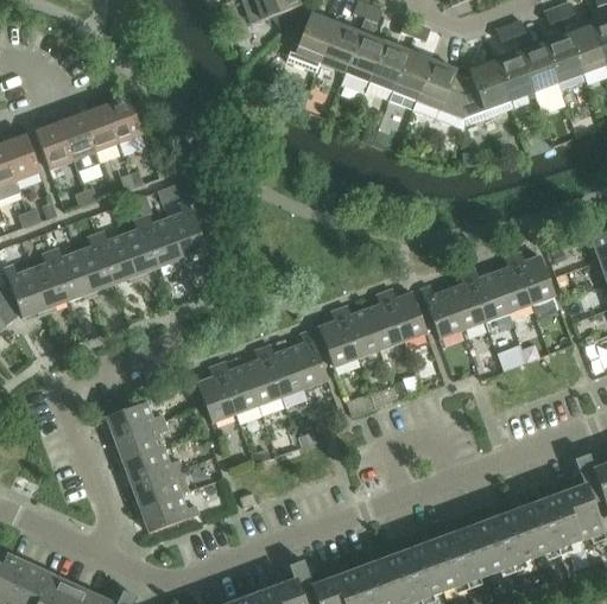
[(271,16),(286,31),(304,13),(298,6),(303,5),(301,0),(242,0),(252,24),(271,16)]
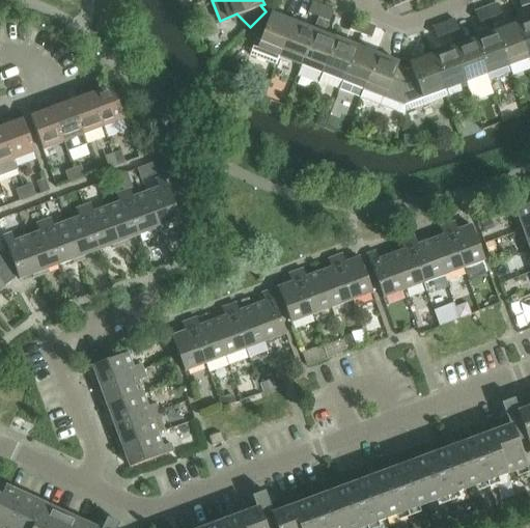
[(321,16),(325,4),(314,1),(310,11),(321,16)]
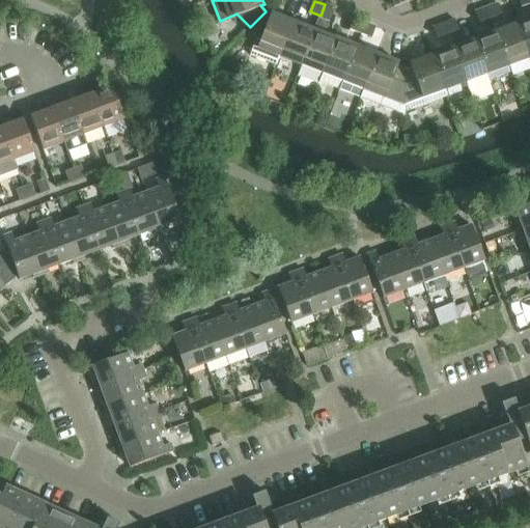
[(498,1),(487,5),(492,17),(502,12),(498,1)]
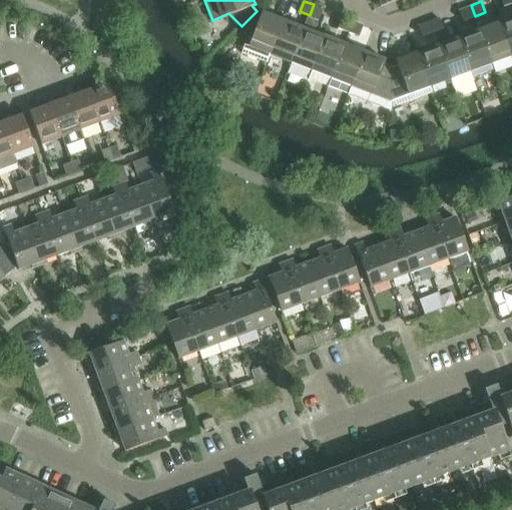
[(324,8),(314,4),(310,15),(320,18),(324,8)]
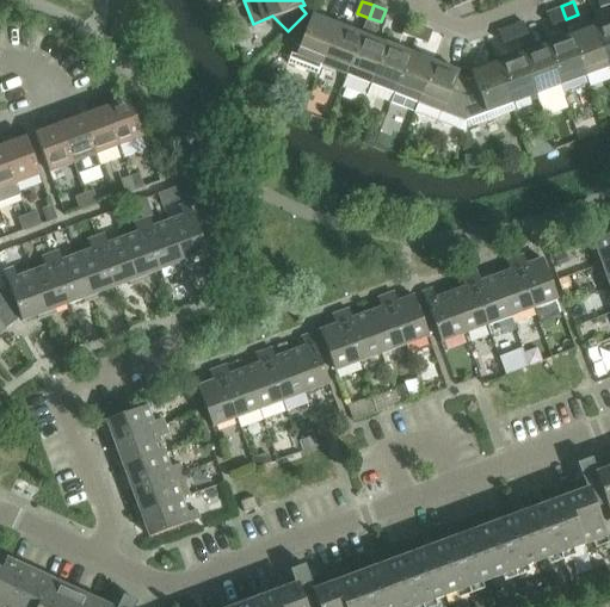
[(554,24),(566,19),(561,6),(549,11),(554,24)]
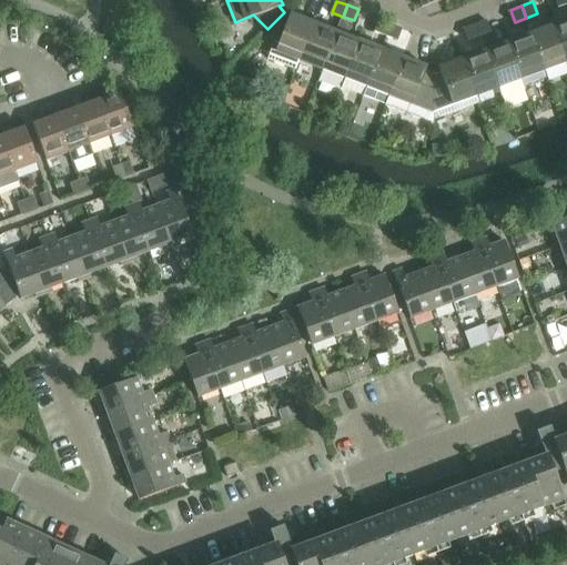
[(277,49),(272,47),(266,61),(293,71),(295,68),(297,68),(301,58),(315,20),(293,11),(277,49)]
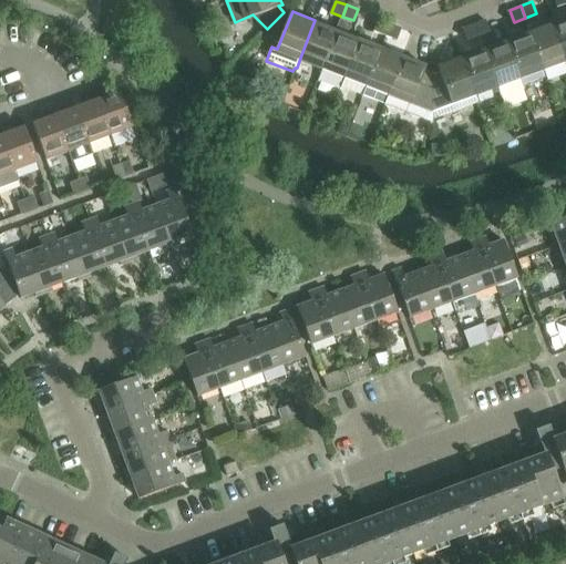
[(565,16),(552,22),(565,57),(565,16)]
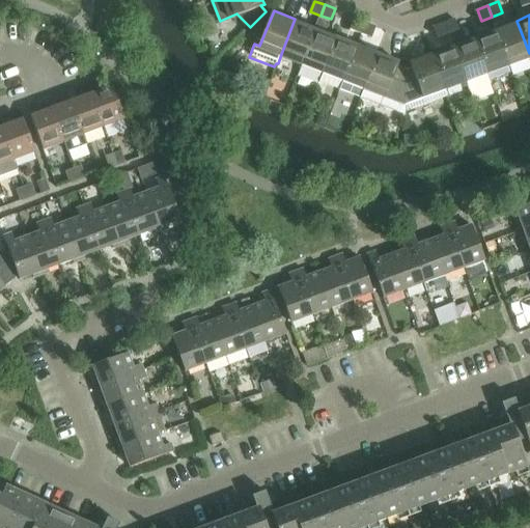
[(362,30),(366,21),(355,17),(351,26),(362,30)]
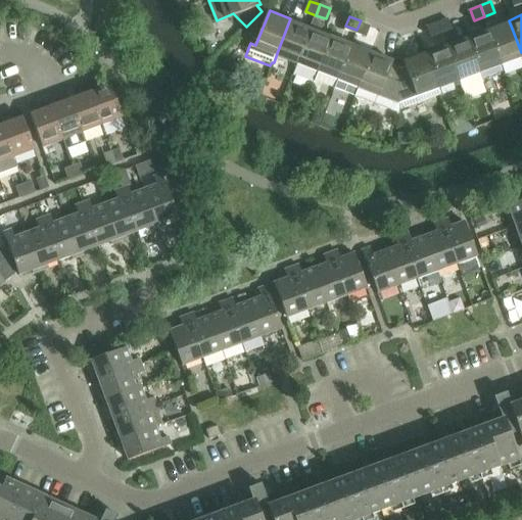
[(449,16),(439,20),(442,32),(453,28),(449,16)]
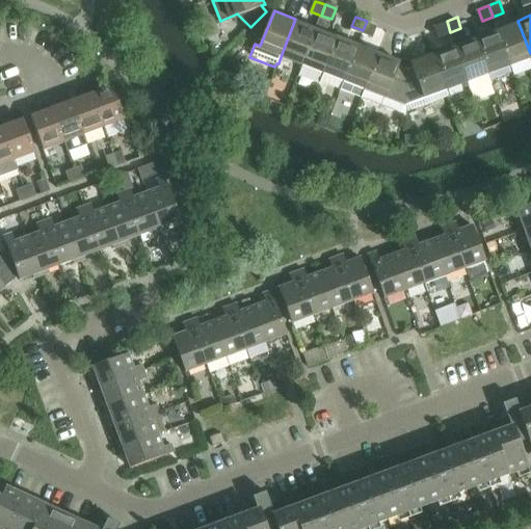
[(282,54),(302,62),(316,27),(295,19),(282,54)]
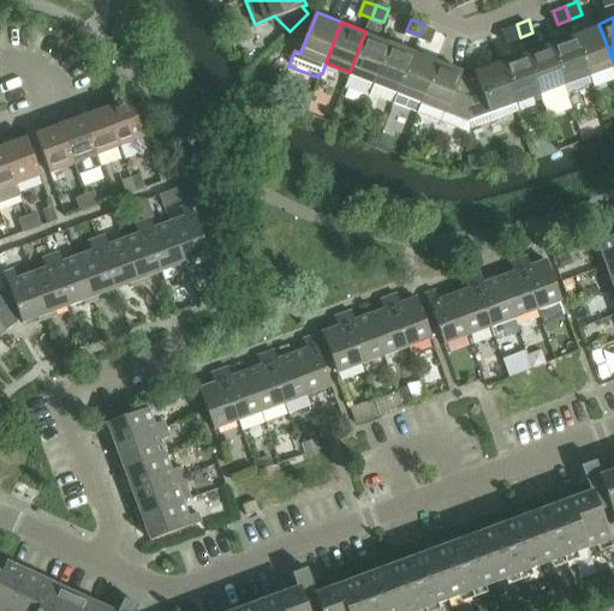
[(436,29),(424,24),(419,35),(431,40),(436,29)]
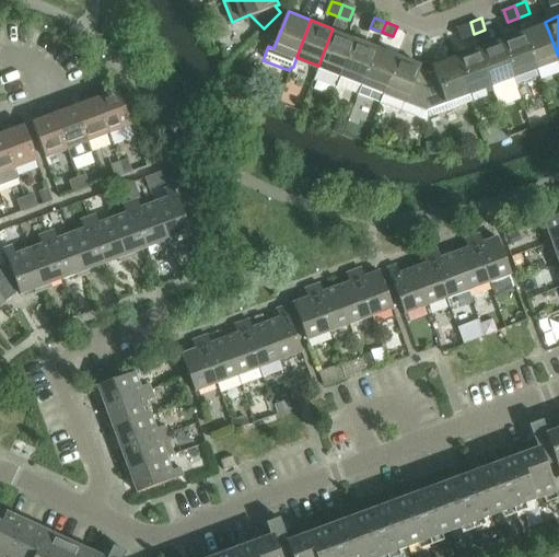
[(474,34),(470,22),(458,26),(463,38),(474,34)]
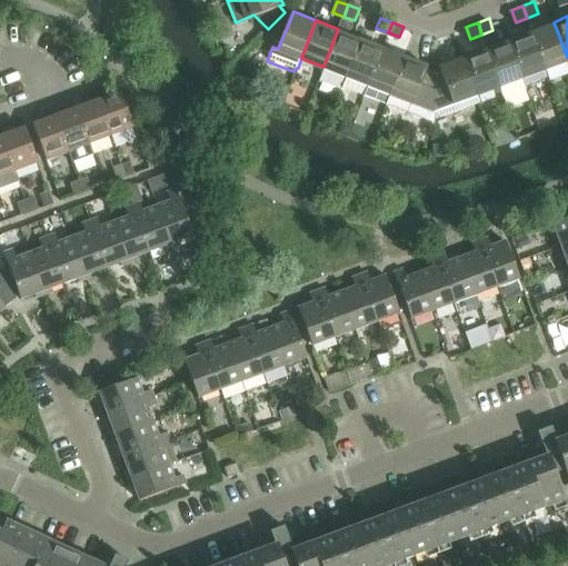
[(545,69),(567,60),(567,57),(554,22),(531,30),(545,69)]
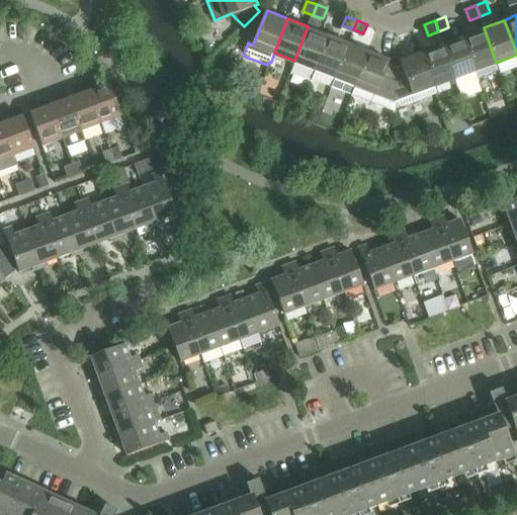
[(308,26),(294,61),(309,67),(308,71),(313,73),(315,69),(328,34),(308,26)]
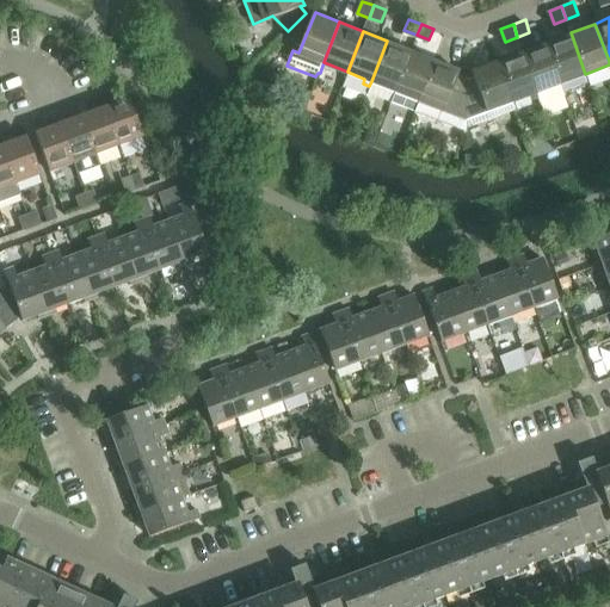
[(587,80),(585,74),(571,32),(546,42),(564,90),(587,80)]
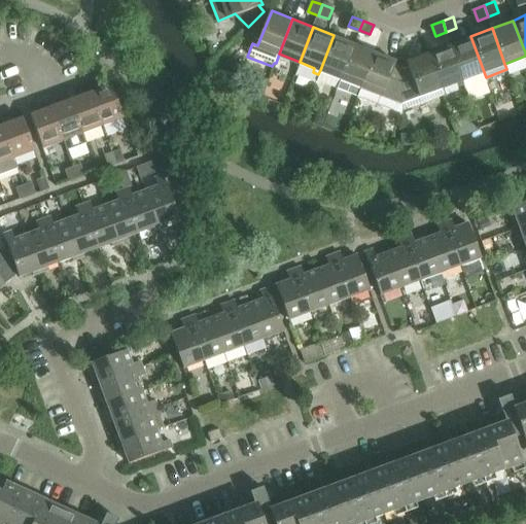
[(354,43),(334,35),(320,70),(341,78),(354,43)]
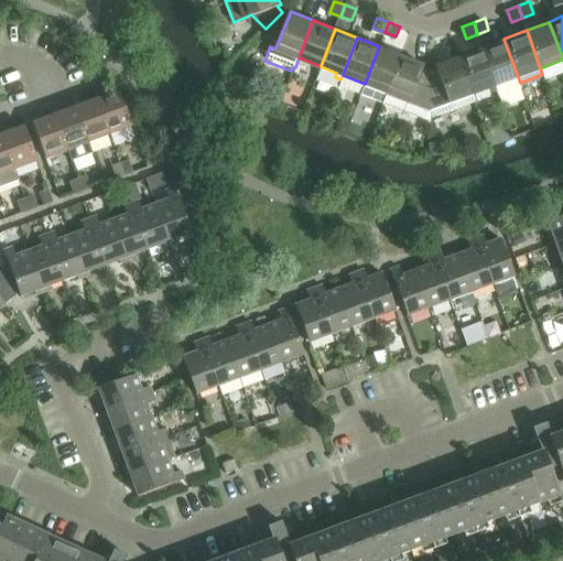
[(504,39),(483,46),(496,85),(499,94),(521,85),(520,83),(504,39)]
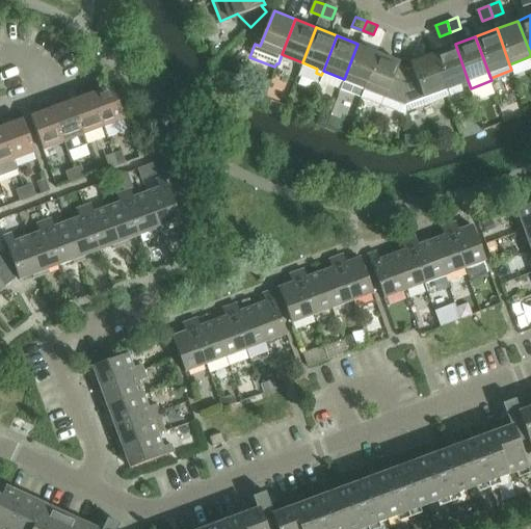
[(378,51),(357,44),(344,79),(365,86),(378,51)]
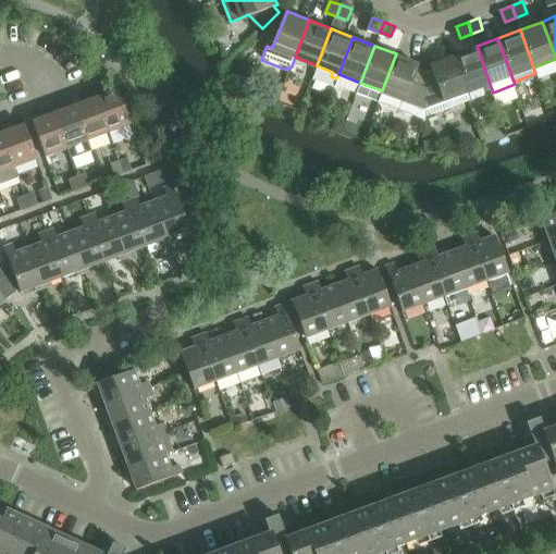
[(477,46),(454,54),(467,91),(490,84),(477,46)]
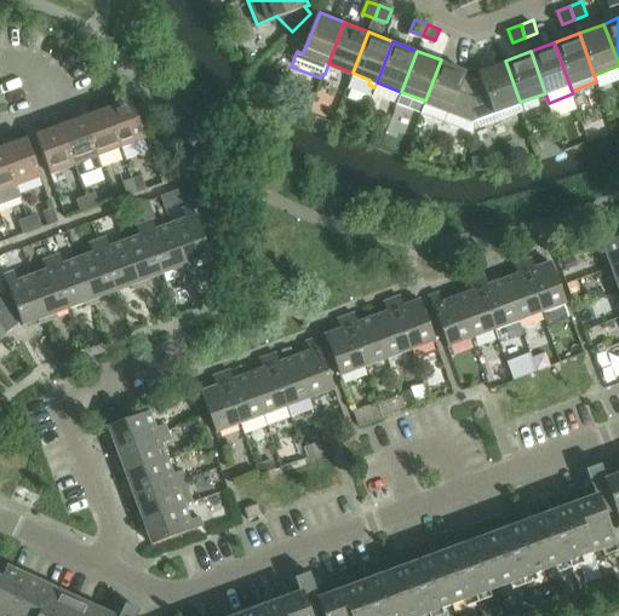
[(468,70),(441,59),(425,101),(422,110),(471,130),(473,76),(465,76),(468,70)]
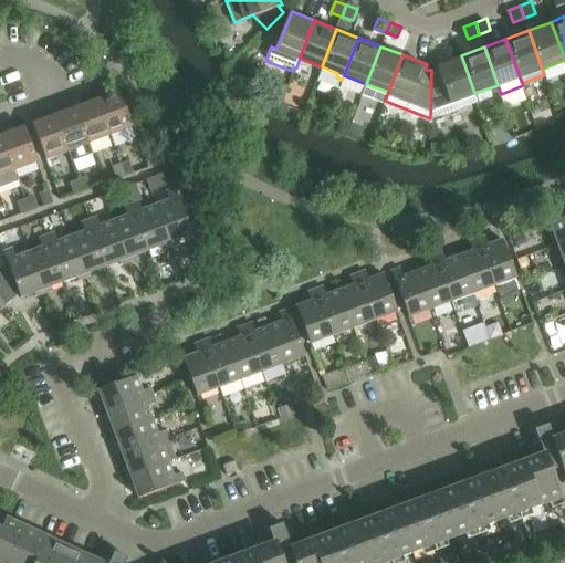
[(478,102),(474,93),(461,55),(438,64),(439,70),(431,70),(430,118),(431,120),(478,102)]
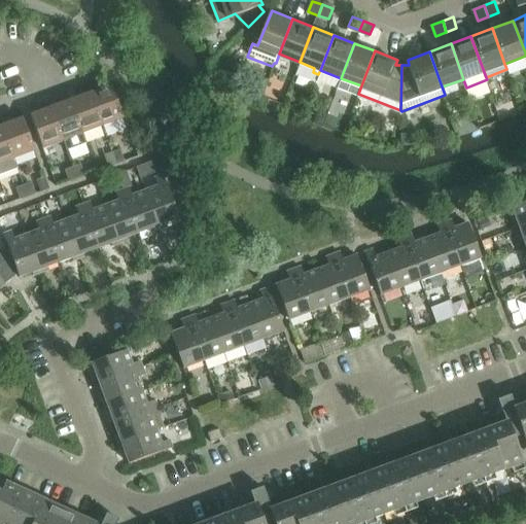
[(112,84),(92,92),(104,125),(125,117),(112,84)]
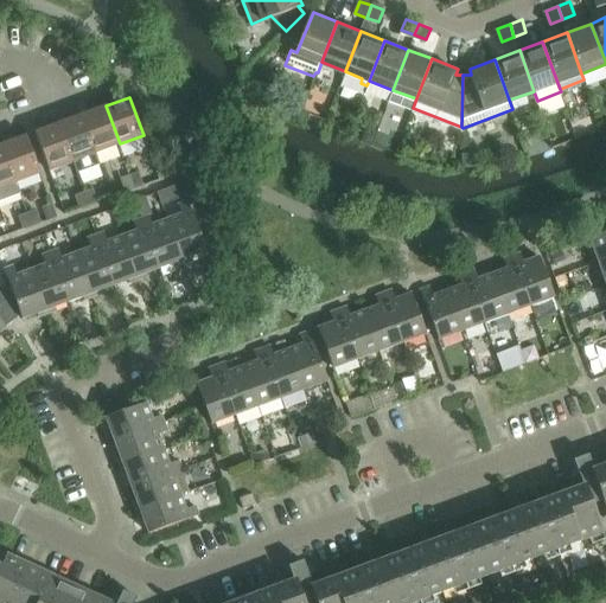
[(82,114),(96,153),(120,143),(106,106),(82,114)]
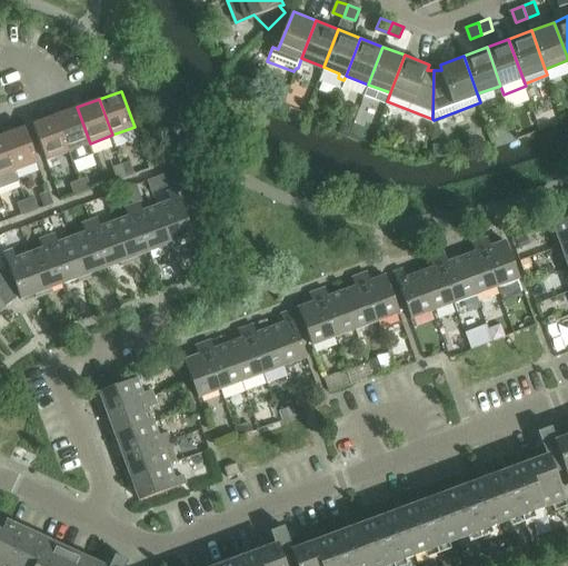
[(56,115),(69,151),(90,144),(77,107),(56,115)]
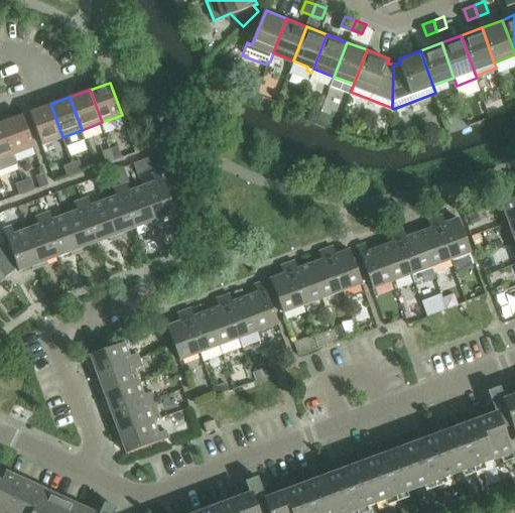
[(42,144),(62,137),(50,104),(30,112),(42,144)]
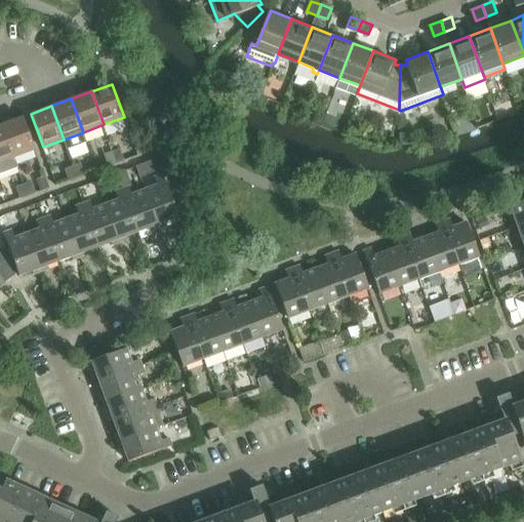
[(24,116),(2,124),(14,157),(36,149),(24,116)]
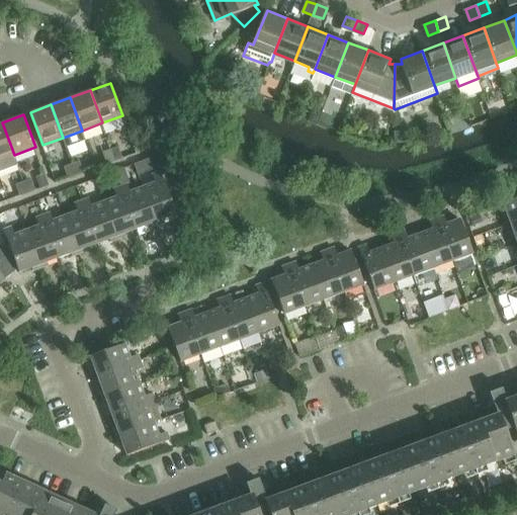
[(0,122),(0,160),(14,155),(2,122),(0,122)]
